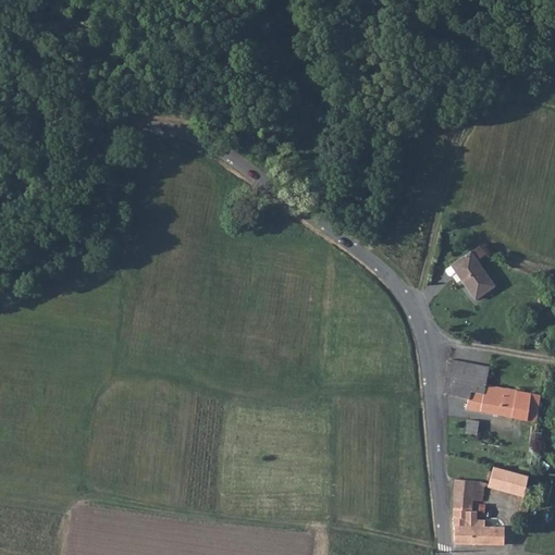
[(483,253),(478,246),(445,270),(445,272),(448,275),(451,276),(456,272),(476,299),(494,286),(475,259),(483,253)]
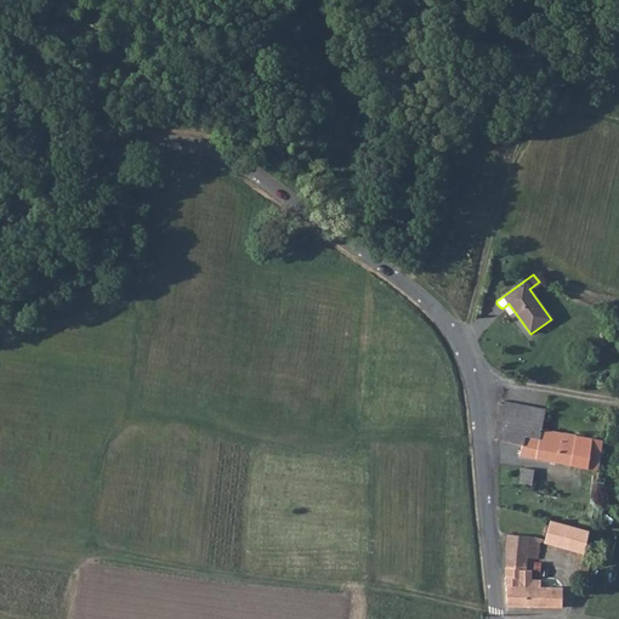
[(561,439),(562,432),(540,429),(544,410),(501,402),(498,418),(498,421),(526,430),(526,427),(540,431),(539,439),(560,443),(561,439)]
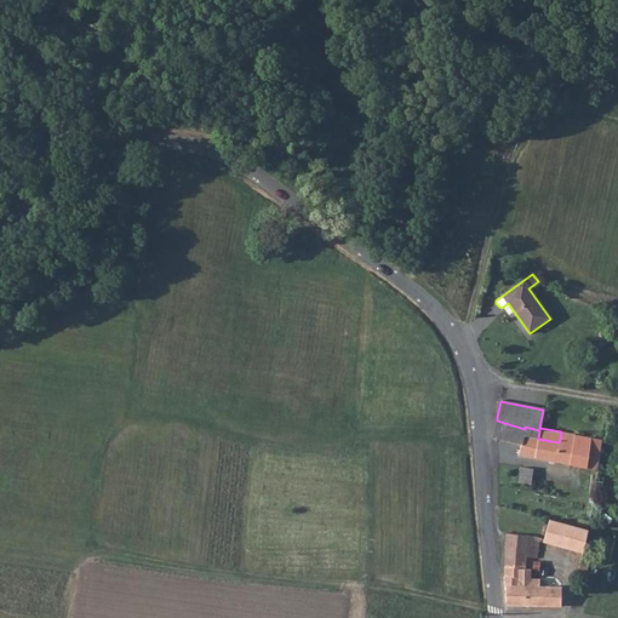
[(520,446),(518,456),(584,470),(590,438),(573,434),(571,441),(560,439),(559,442),(538,439),(539,430),(525,427),(525,429),(497,421),(492,440),(520,446)]
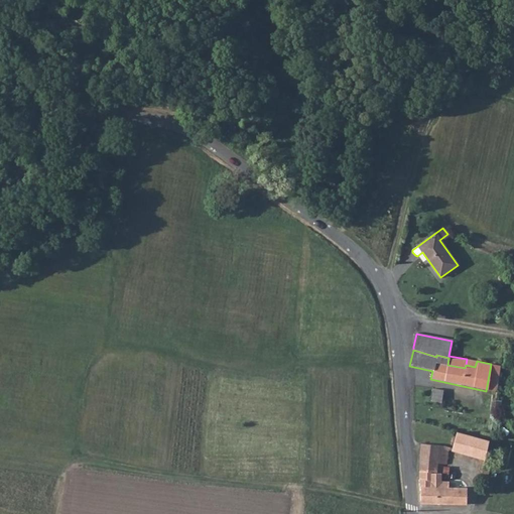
[(494,393),(500,366),(491,364),(486,391),(494,393)]
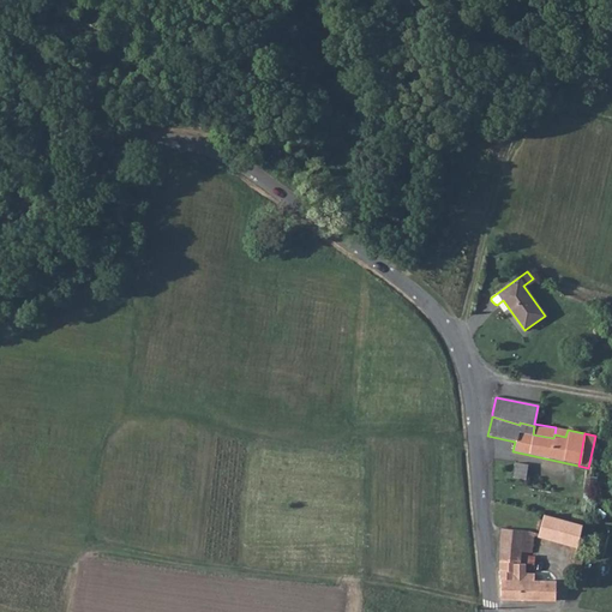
[(514,463),(511,479),(525,480),(526,465),(514,463)]
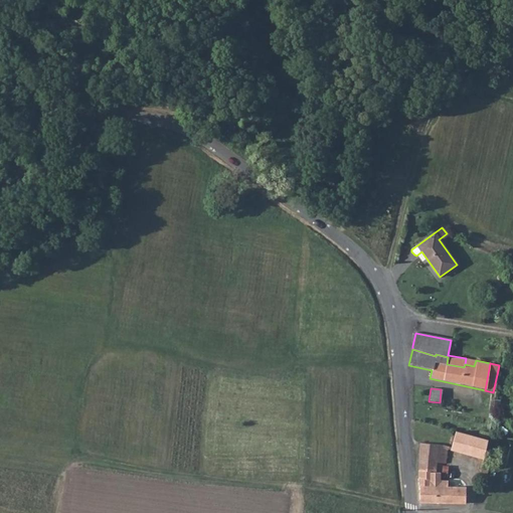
[(475,438),(456,432),(451,450),(484,459),(488,441),(475,438)]
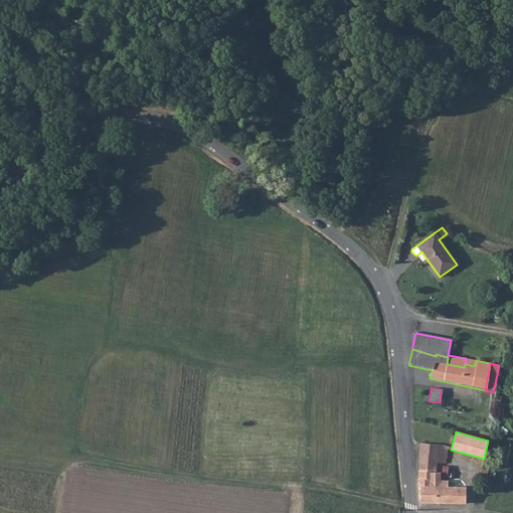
[(418,443),(418,458),(446,463),(446,446),(418,443)]
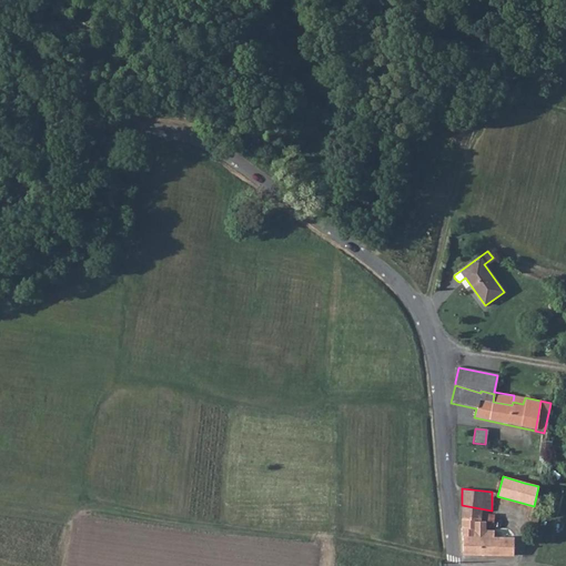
[(481,511),(492,511),(462,505),(462,519),(474,521),(481,521),(481,511)]
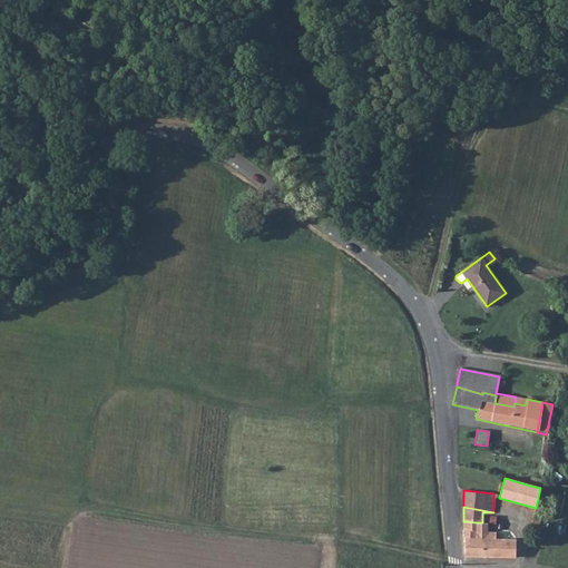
[(463,531),(476,531),(476,522),(463,521),(463,531)]
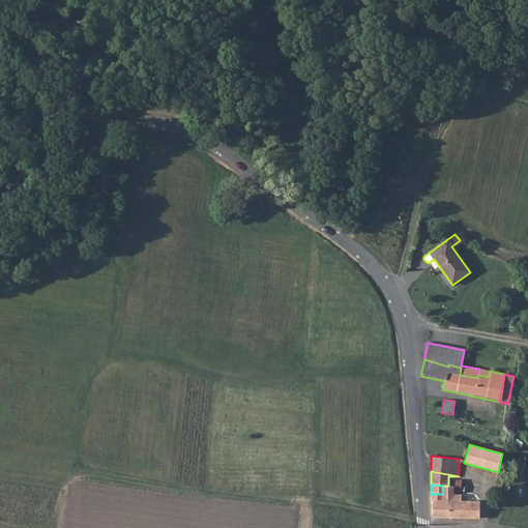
[(442,499),(451,500),(452,488),(451,487),(448,486),(442,486),(442,494),(442,499)]
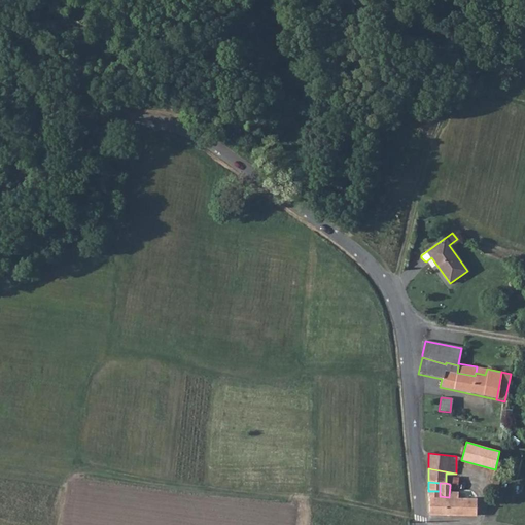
[(440,491),(428,491),(428,497),(428,513),(446,514),(446,501),(457,502),(457,497),(449,497),(440,496),(440,491)]
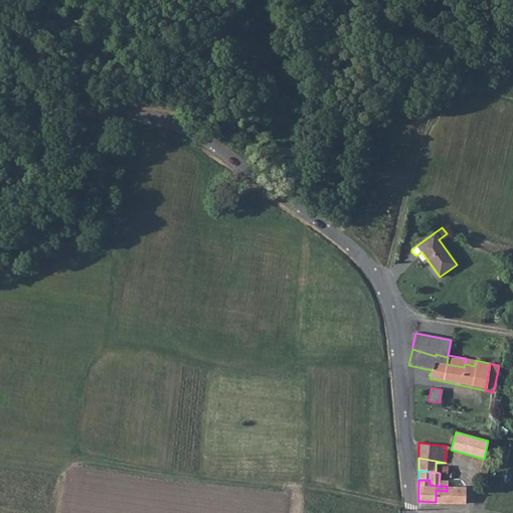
[(436,502),(465,502),(466,487),(447,486),(447,491),(436,490),(436,502)]
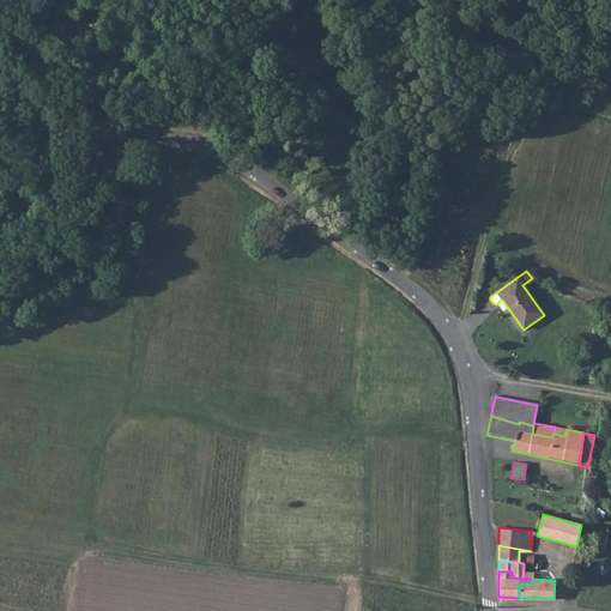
All buildings are outlined.
